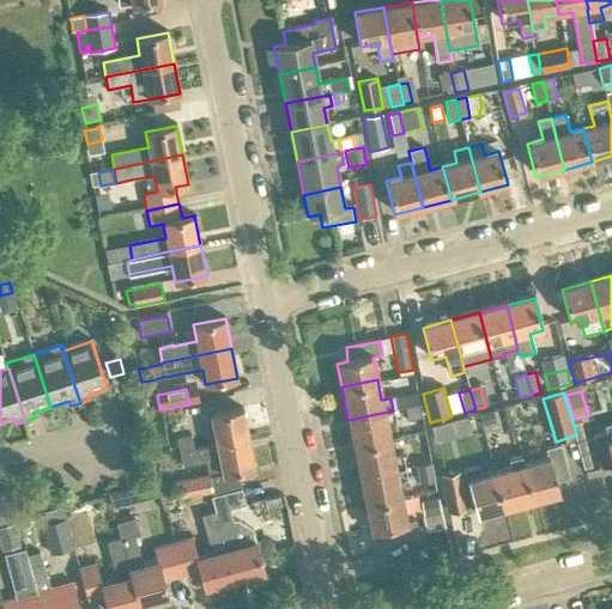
[(243,409),(211,415),(217,445),(249,439),(243,409)]
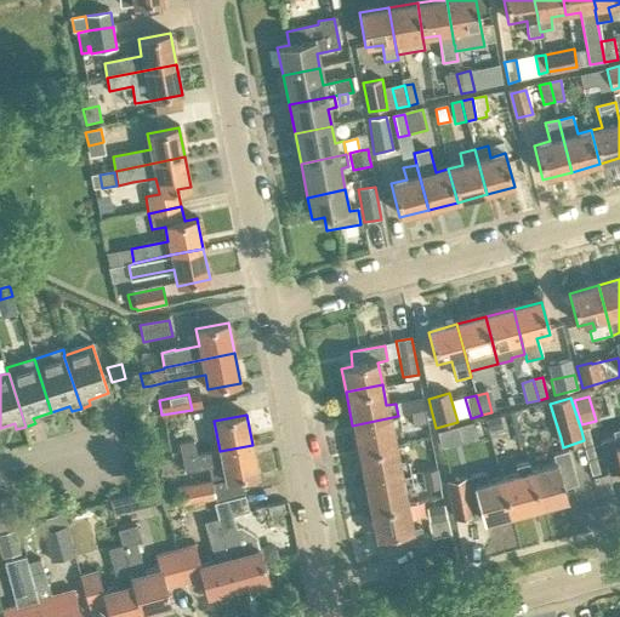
[(400,428),(398,416),(352,426),(358,453),(394,446),(392,430),(400,428)]
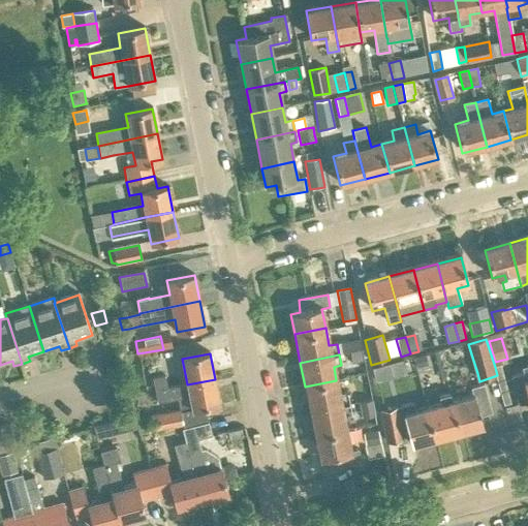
[(425,356),(414,358),(414,360),(417,369),(428,366),(425,357),(425,356)]
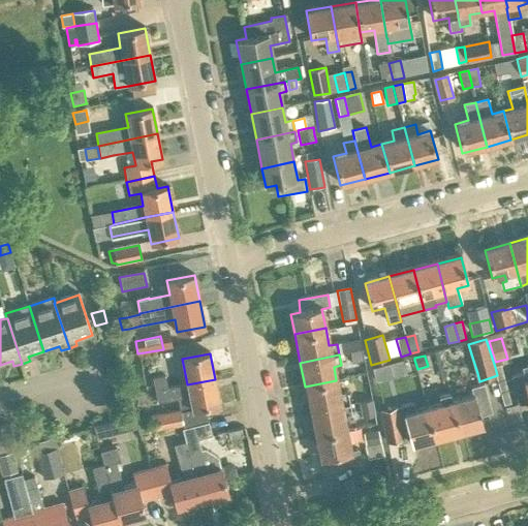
[(403,360),(372,369),(373,371),(375,380),(376,383),(407,375),(404,363),(403,360)]
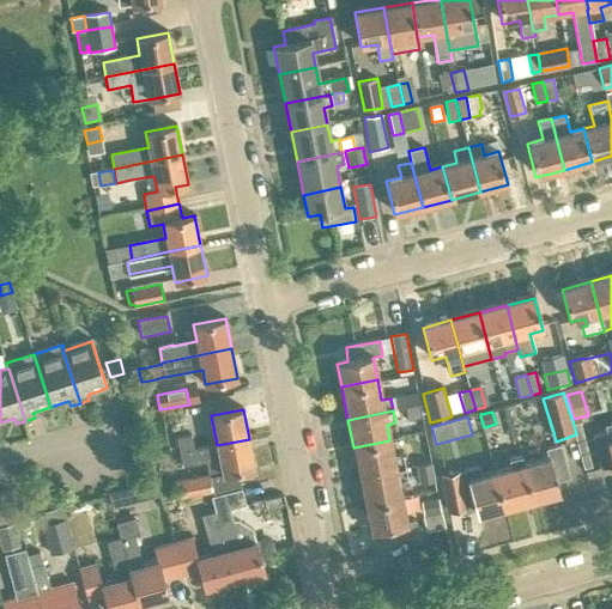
[(611,442),(609,443),(606,434),(592,438),(601,470),(611,468),(611,442)]
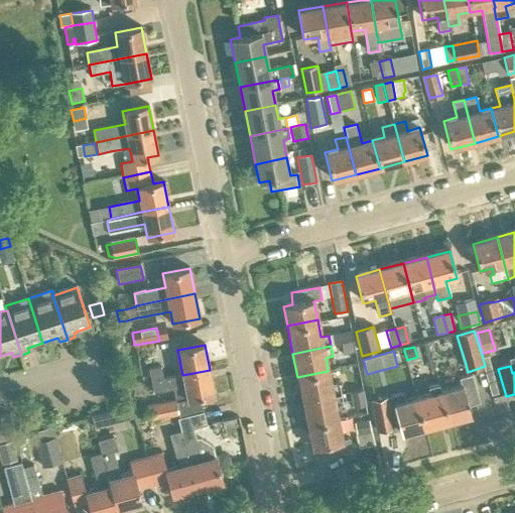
[(151,381),(163,379),(160,367),(149,369),(151,381)]
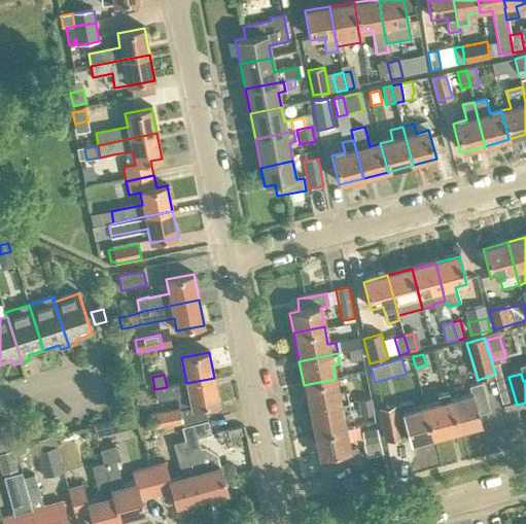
[(167,387),(154,389),(156,402),(189,395),(191,409),(219,404),(214,378),(186,383),(167,387)]
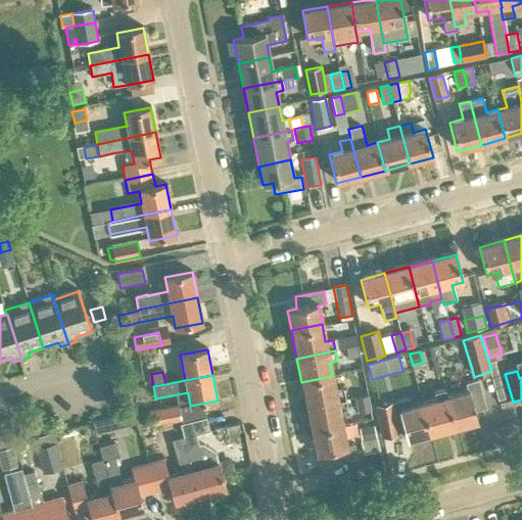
[(335,390),(332,376),(301,382),(306,407),(345,399),(343,389),(335,390)]
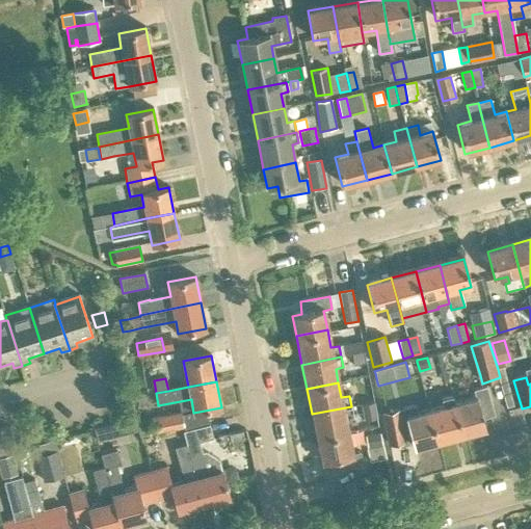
[(462,435),(484,429),(482,420),(493,416),(485,388),(474,392),(475,399),(454,404),(452,397),(462,435)]
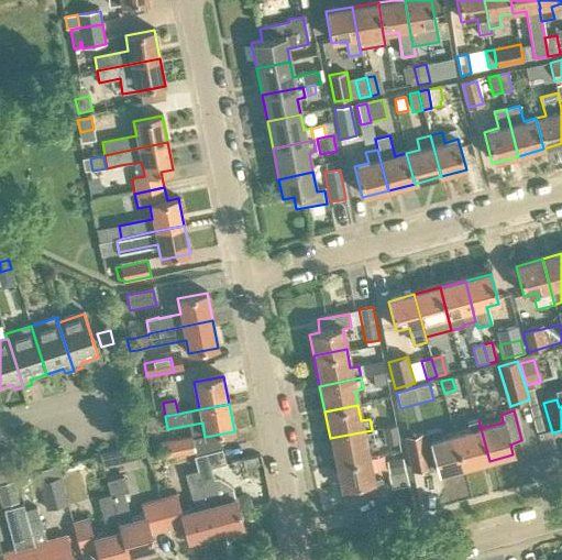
[(469,431),(454,436),(462,469),(489,461),(478,420),(466,424),(469,431)]
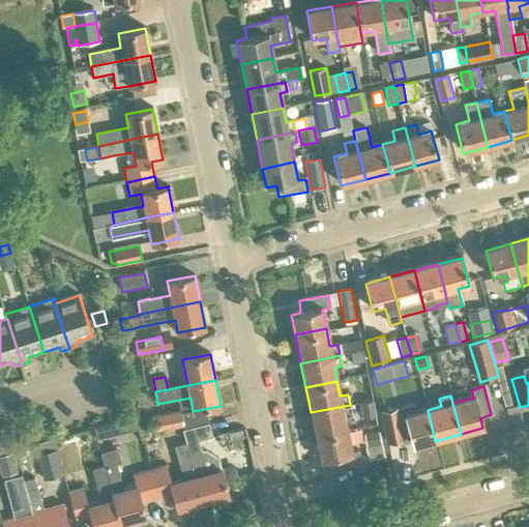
[(373,401),(360,403),(362,414),(363,419),(376,416),(376,415),(375,412),(373,401)]
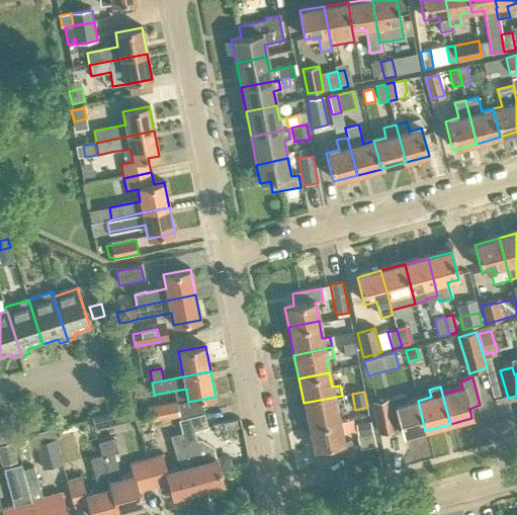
[(304,403),(308,428),(339,422),(336,408),(344,406),(342,396),(304,403)]
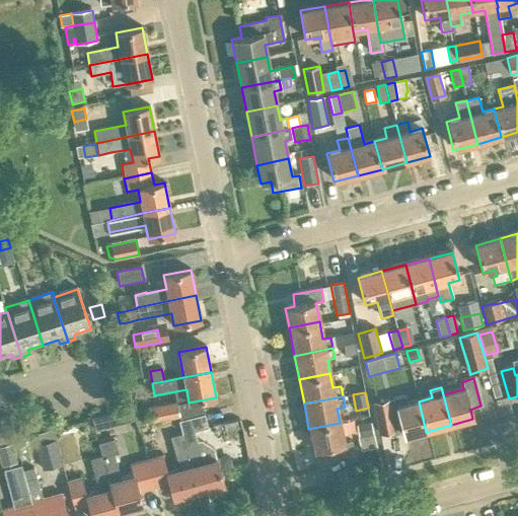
[(426,432),(419,401),(409,404),(407,396),(373,406),(379,435),(394,432),(394,429),(401,428),(403,438),(426,432)]
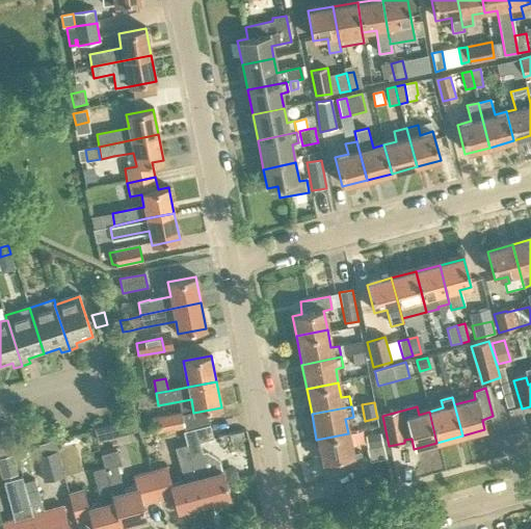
[(150,437),(185,429),(182,414),(147,420),(150,437)]
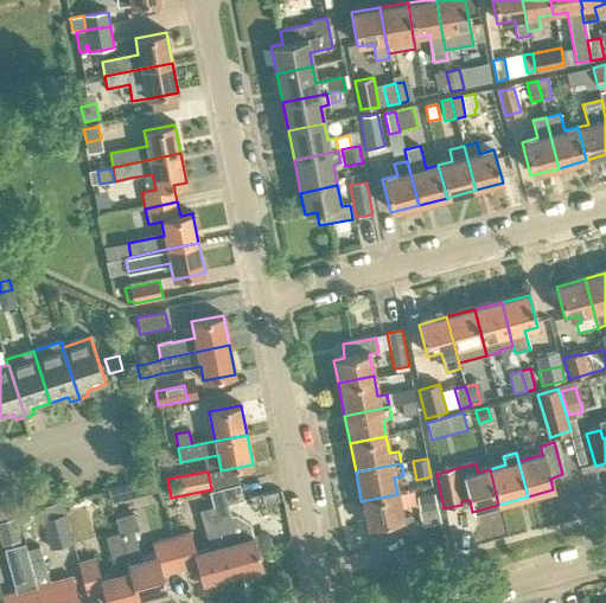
[(128,485),(108,489),(108,491),(112,504),(132,499),(128,485)]
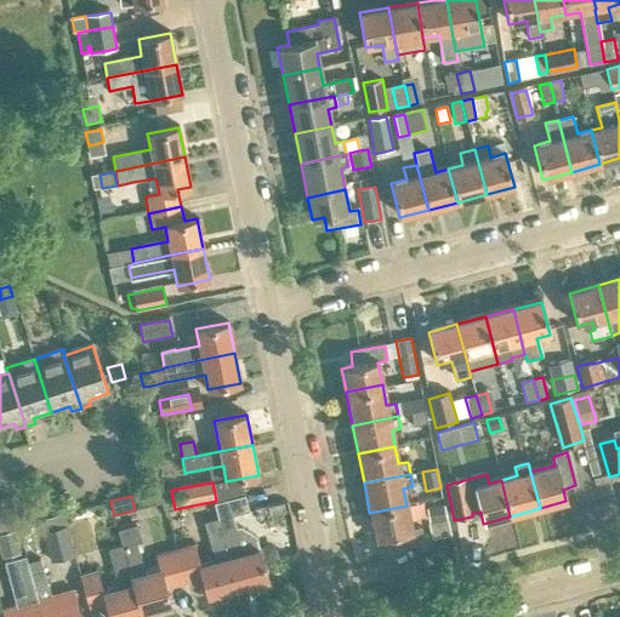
[(220,519),(231,558),(239,589),(268,581),(261,550),(256,538),(240,527),(237,529),(233,518),(249,513),(244,496),(214,504),(219,520),(220,519)]
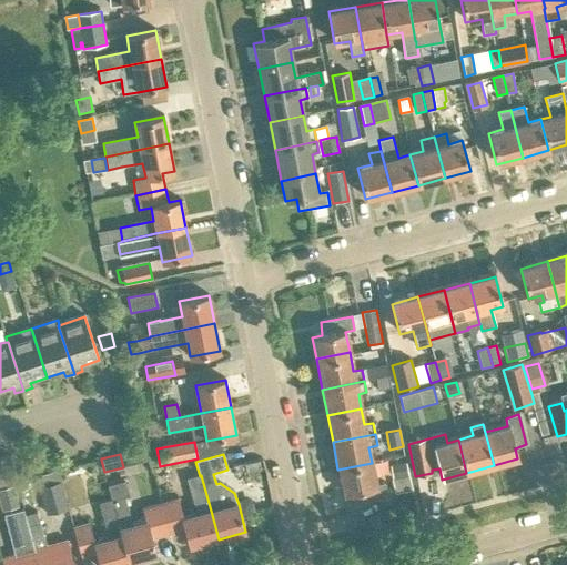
[(0,460),(0,471),(4,486),(17,483),(10,457),(0,460)]
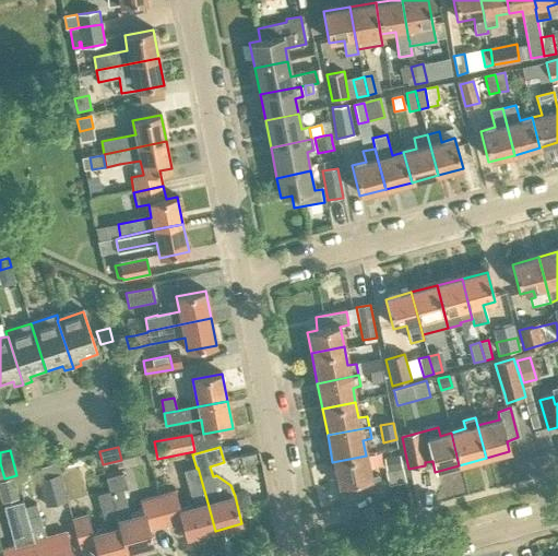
[(241,458),(244,464),(257,461),(256,453),(241,458)]
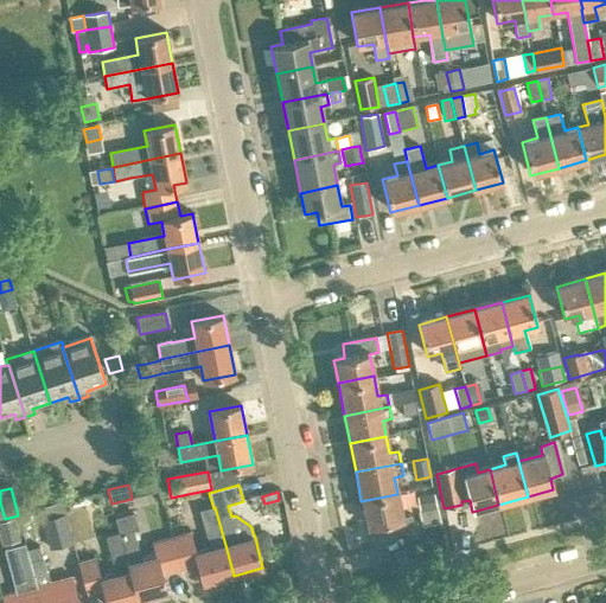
[(397,494),(361,501),(367,528),(377,526),(383,538),(414,532),(412,518),(402,519),(397,494)]
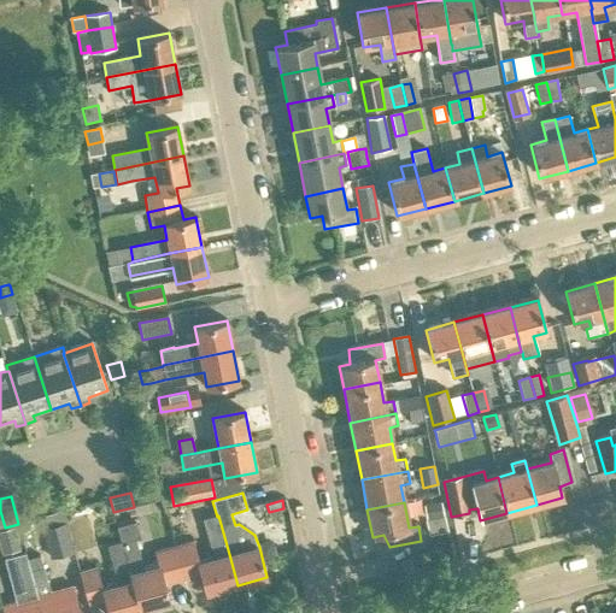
[(441,504),(430,505),(433,519),(444,518),(441,504)]
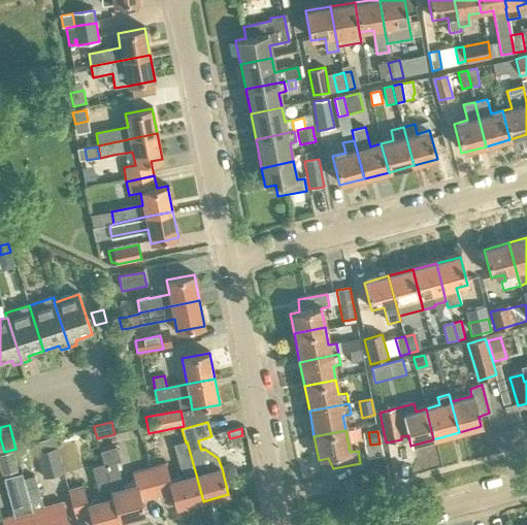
[(38,443),(40,451),(55,448),(57,447),(55,438),(38,443)]
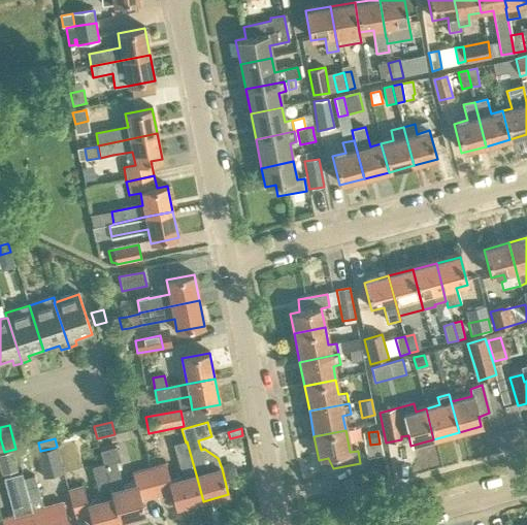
[(183,479),(171,482),(165,464),(149,468),(157,497),(157,498),(173,494),(177,507),(203,501),(196,474),(187,441),(186,443),(173,446),(183,479)]
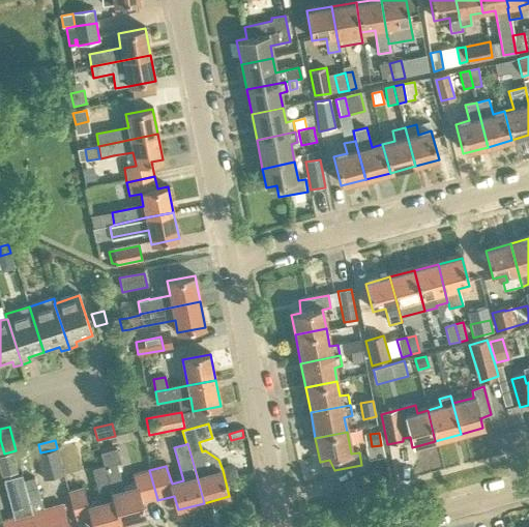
[(100,452),(105,467),(121,525),(145,519),(142,504),(157,500),(157,499),(149,470),(133,475),(135,485),(123,488),(117,464),(121,462),(117,448),(100,452)]
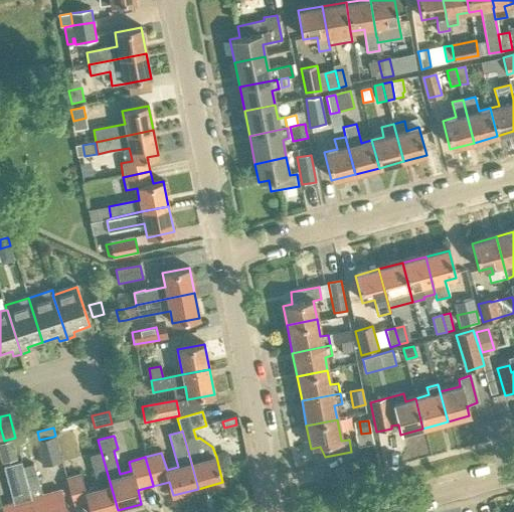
[(39,440),(34,442),(41,467),(59,462),(53,437),(39,440)]
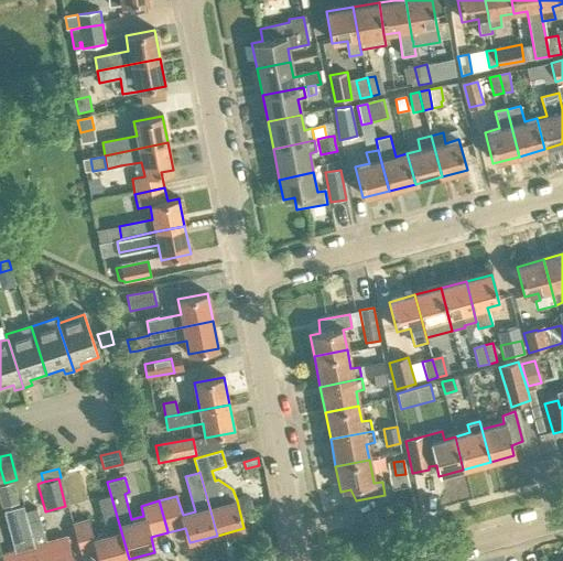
[(12,483),(0,485),(0,504),(1,509),(18,505),(12,483)]
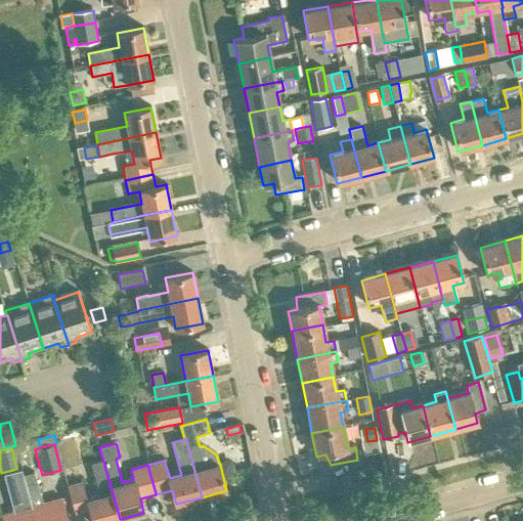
[(115,520),(120,519),(103,462),(92,465),(99,491),(86,494),(82,482),(67,486),(76,517),(90,512),(92,520),(115,520)]
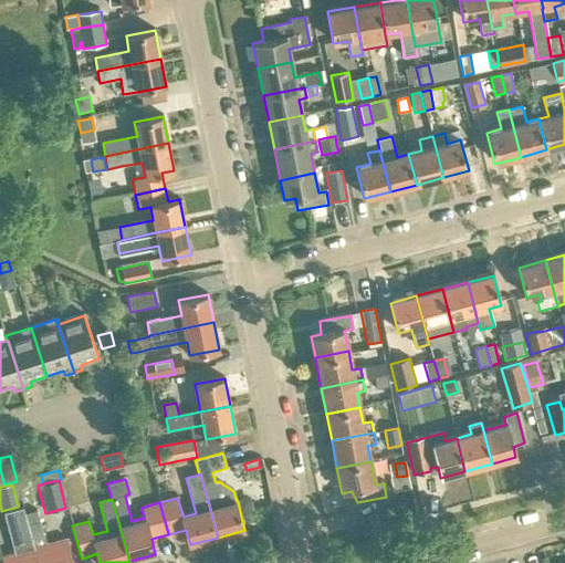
[(37,562),(23,508),(3,513),(14,554),(1,558),(2,562),(37,562)]
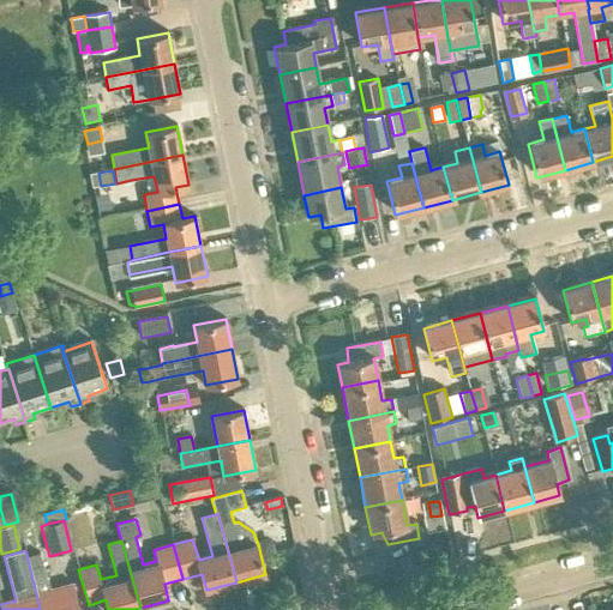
[(26,550),(25,550),(40,609),(78,609),(72,585),(50,591),(41,554),(28,556),(26,550)]
